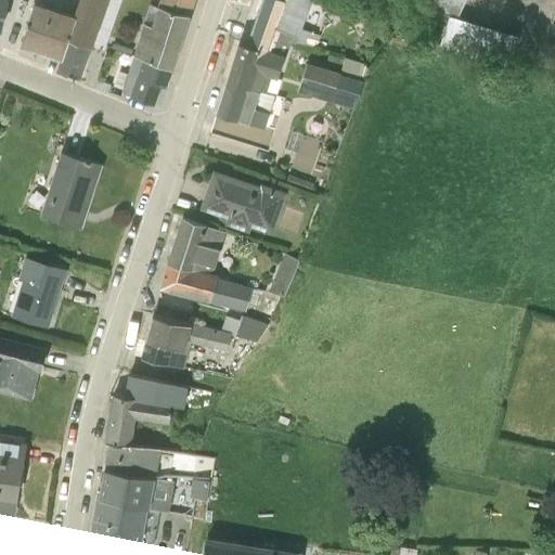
[(0,0),(0,29),(2,30),(5,13),(14,15),(17,0),(0,0)]
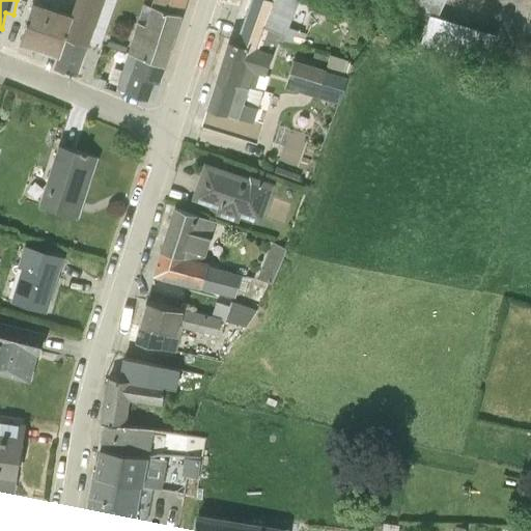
[(104,0),(75,0),(71,15),(74,16),(65,39),(85,47),(87,47),(104,0)]
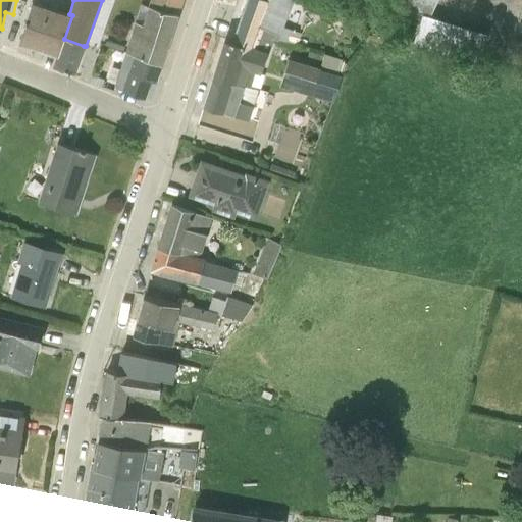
[(150,0),(132,56),(160,66),(185,0),(150,0)]
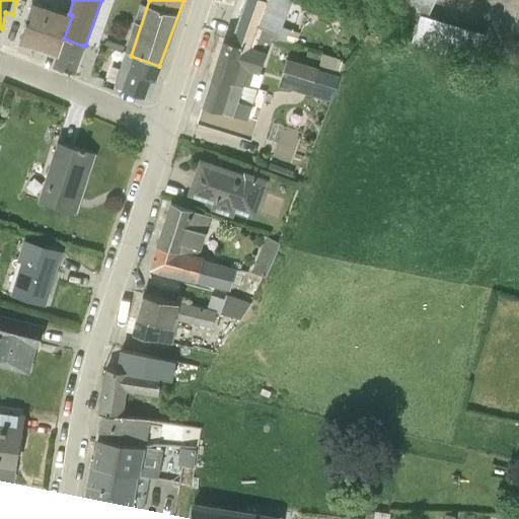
[(243,0),(231,44),(260,53),(267,29),(283,34),(293,0),(243,0)]
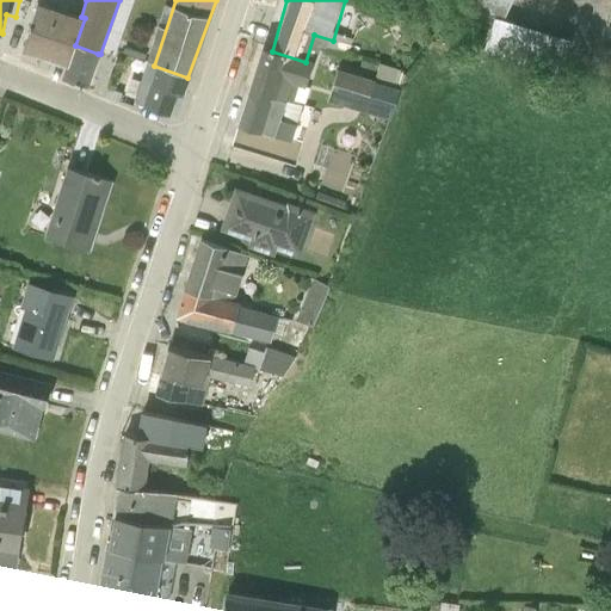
[(475,0),(469,12),(487,20),(476,49),(547,71),(557,37),(524,25),(523,29),(503,23),(512,0),(475,0)]
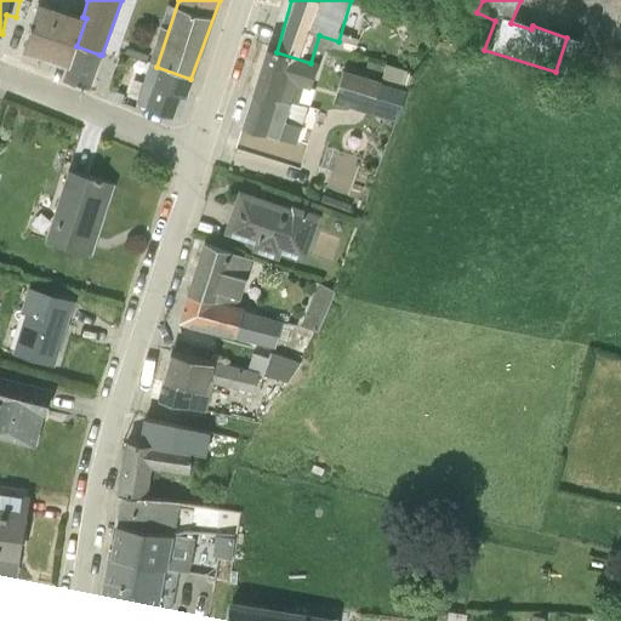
[(83,17),(39,3),(22,51),(66,66),(69,67),(77,46),(86,18),(83,17)]
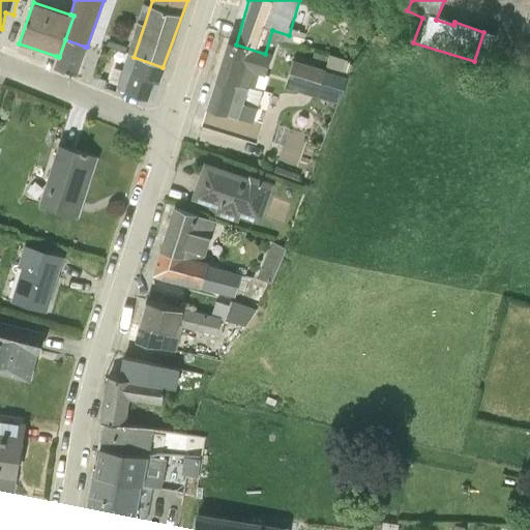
[(53,66),(77,74),(85,47),(65,39),(59,57),(56,56),(53,66)]
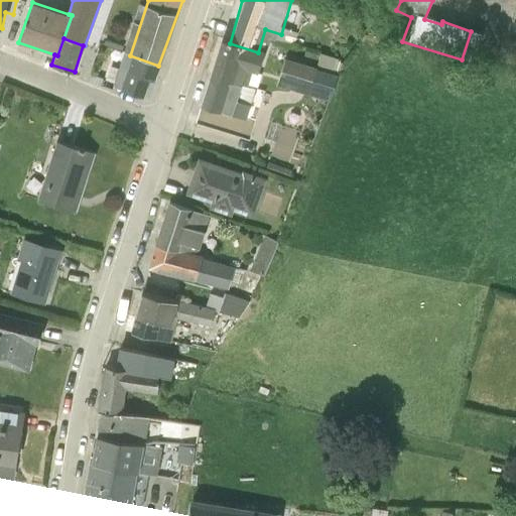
[(222,41),(211,77),(247,88),(258,52),(230,43),(222,41)]
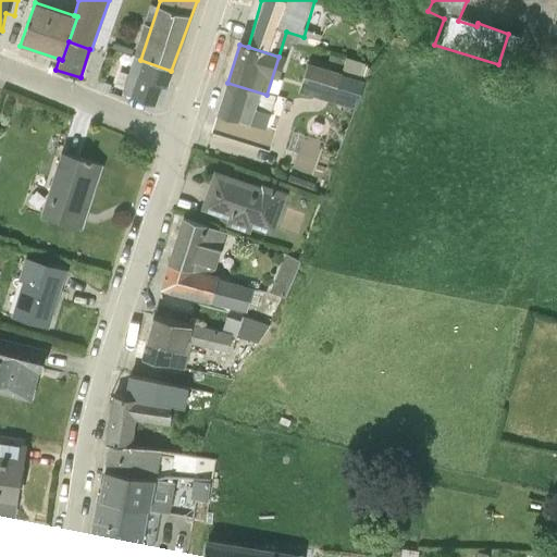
[(342,73),(332,102),(355,108),(364,83),(371,69),(363,67),(364,64),(345,58),(345,60),(342,73)]
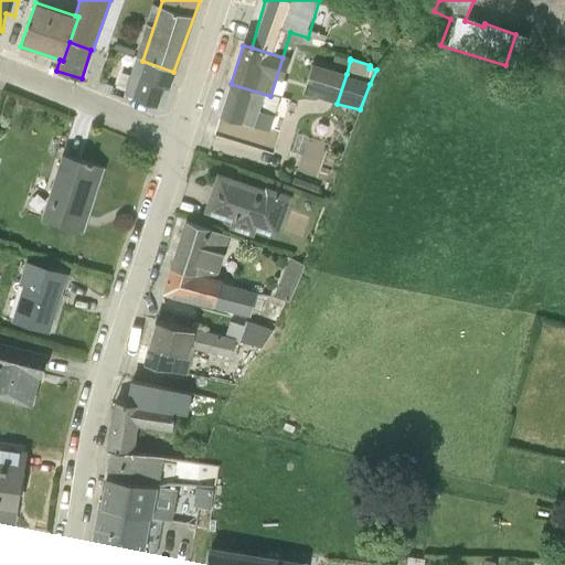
[(173,72),(142,61),(130,96),(160,107),(173,72)]
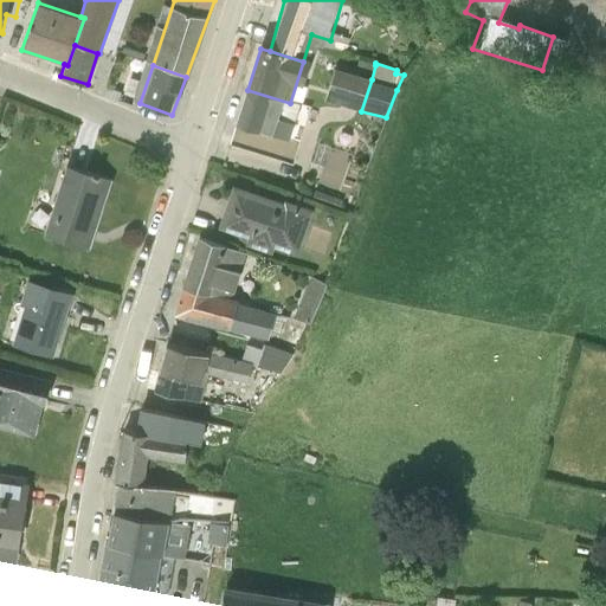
[(361,111),(372,79),(334,68),(326,95),(327,96),(328,96),(346,101),(343,107),(361,111)]
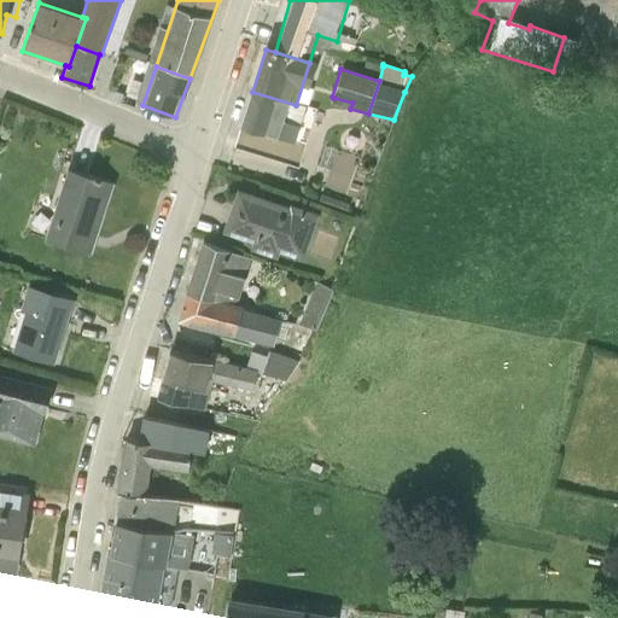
[(252,92),(240,126),(296,144),(305,108),(296,105),(252,92)]
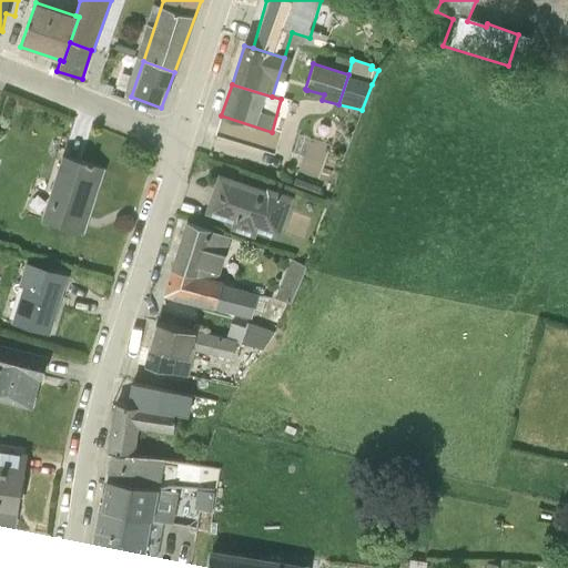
[(298,135),(292,155),(303,159),(308,139),(305,138),(298,135)]
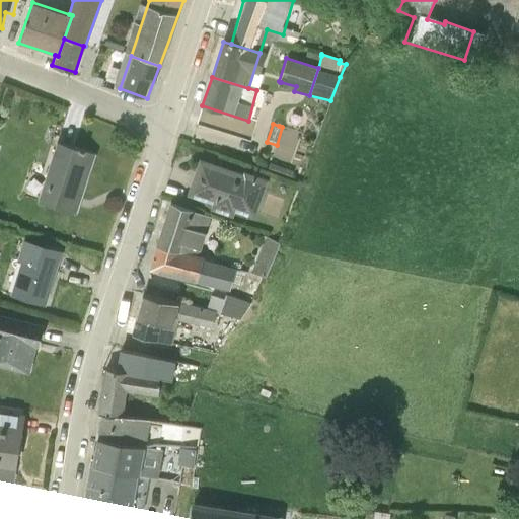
[(95,155),(57,142),(38,202),(76,213),(95,155)]
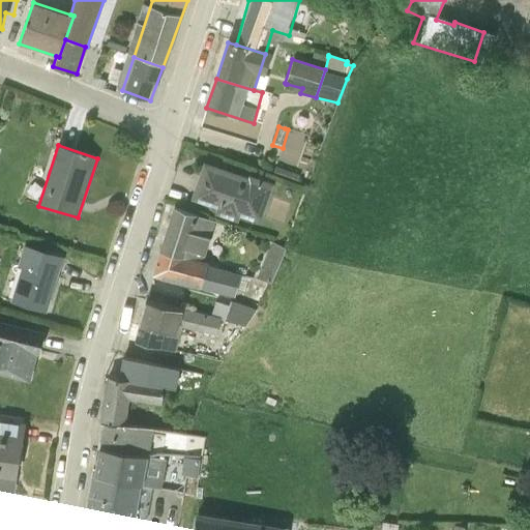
[(201,162),(189,201),(260,222),(272,183),(201,162)]
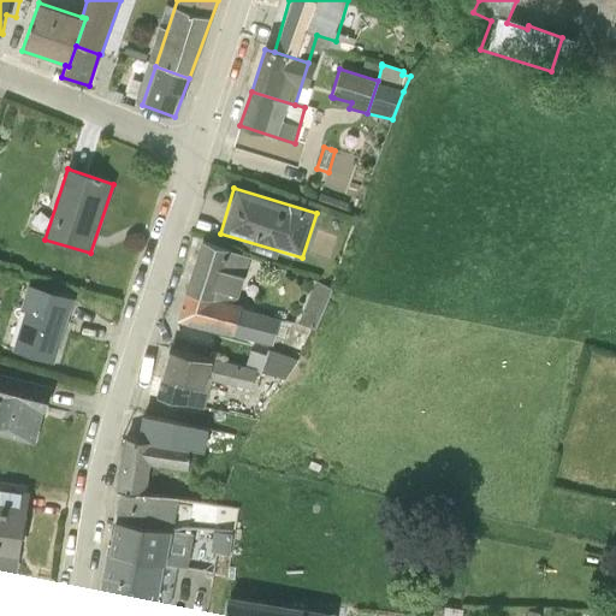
[(248,259),(203,243),(190,286),(235,297),(248,259)]
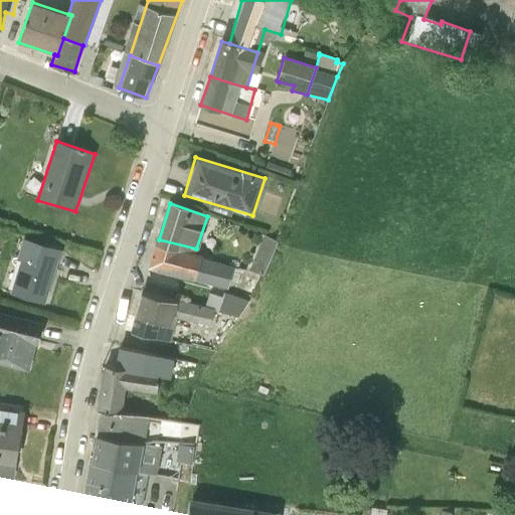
[(266,233),(252,267),(267,273),(280,238),(266,233)]
